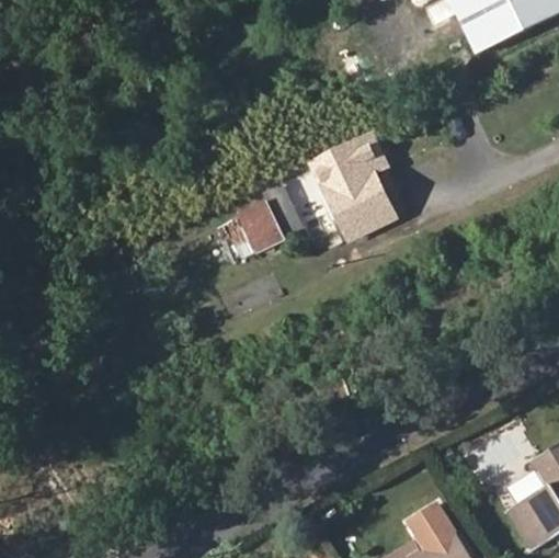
[(558,13),(558,0),(449,0),(476,53),(558,13)]
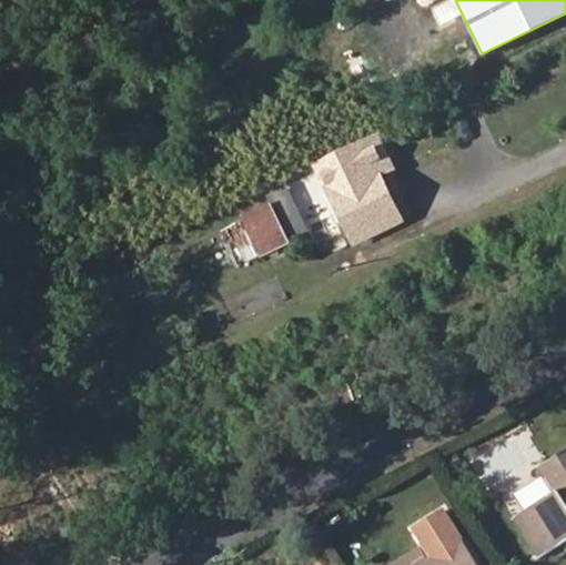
[(377,131),(316,161),(354,241),(403,218),(381,174),(394,167),(377,131)]
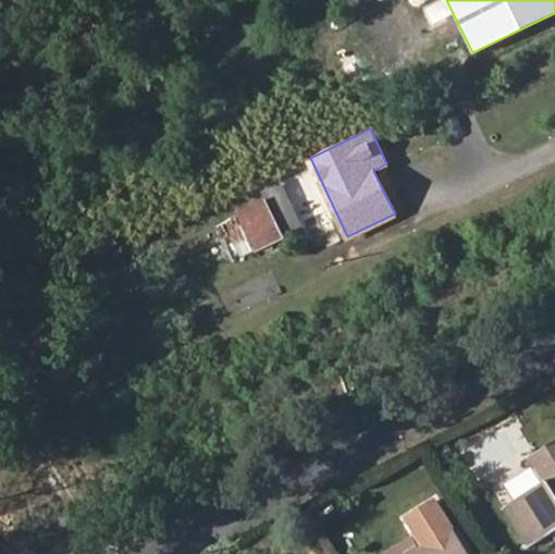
[(267,205),(280,229),(299,219),(286,194),(267,205)]
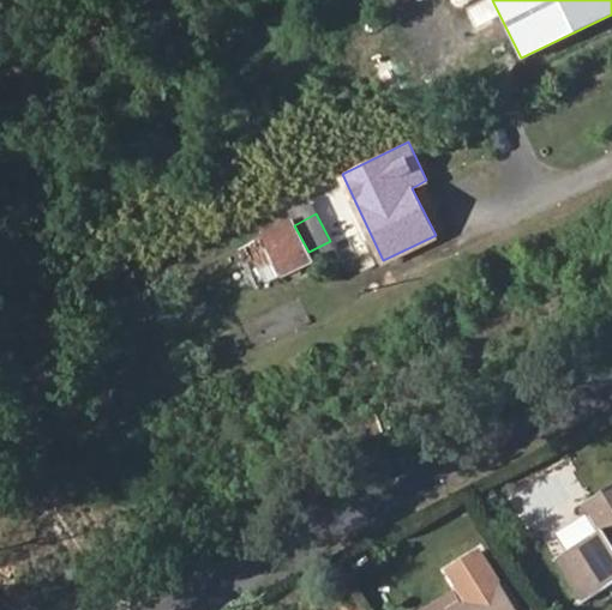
[(313,263),(309,252),(294,225),(291,218),(263,231),(283,277),(313,263)]
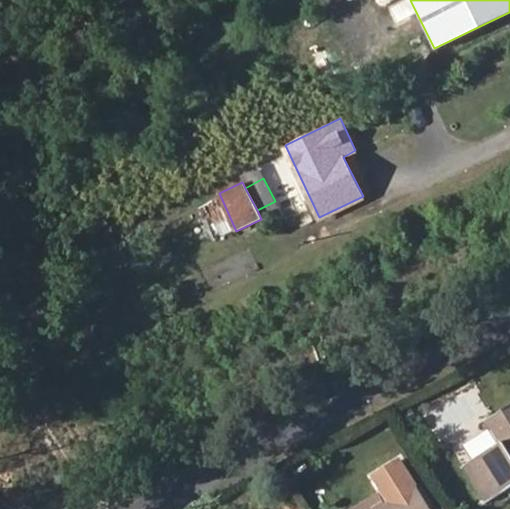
[(509,403),(483,420),(497,443),(461,465),(482,499),(509,482),(509,403)]
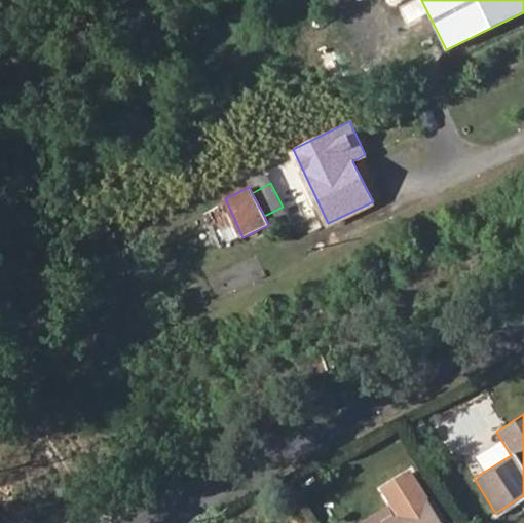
[(393,519),(385,522),(440,522),(408,472),(381,488),(398,516),(393,519)]
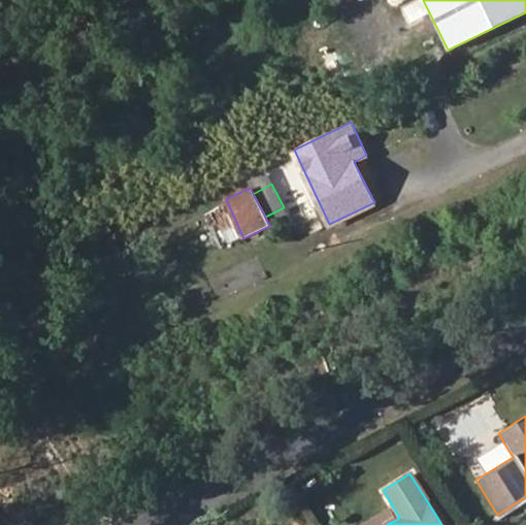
[(362,524),(387,524),(394,521),(387,510),(362,524)]
